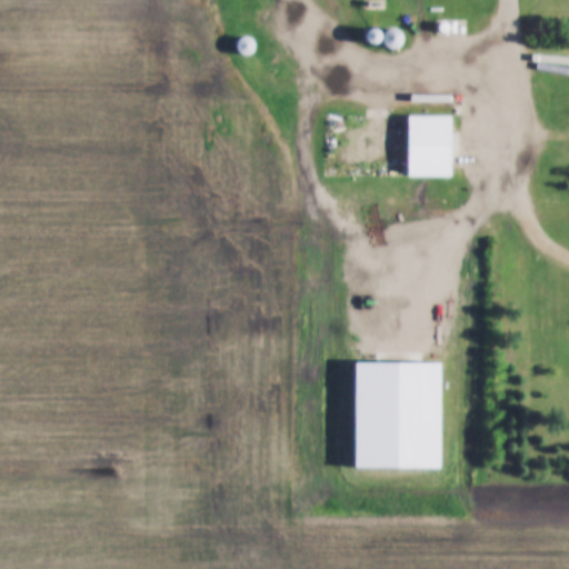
[(448,31),(449,27),(448,23),(443,21),(440,23),(438,28),(440,31),(445,32),(448,31)]
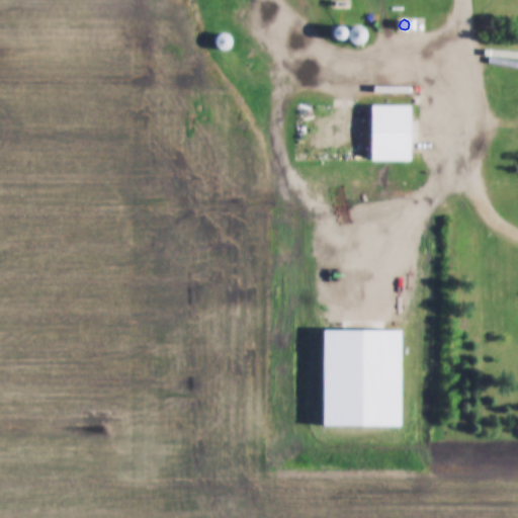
[(352,39),(355,41),(358,42),(361,44),(365,41),(367,39),(369,37),(370,34),(370,31),(369,28),(367,26),(364,24),(361,23),(358,23),(355,25),(353,26),(351,29),(350,33),(351,36),(352,39)]
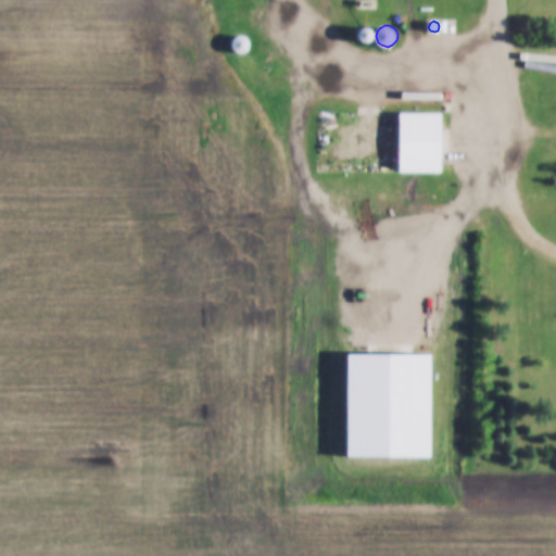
[(359,38),(361,40),(363,41),(366,42),(368,41),(370,41),(373,39),(374,37),(375,35),(374,32),(373,29),(370,27),(368,26),(365,26),(363,27),(361,28),(359,30),(358,34),(358,36),(359,38)]
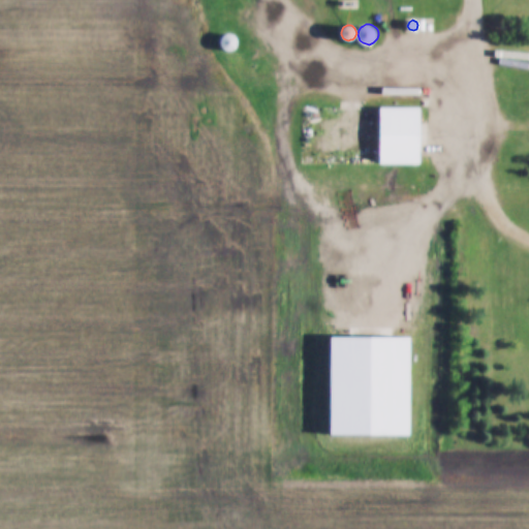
[(232,52),(238,48),(239,41),(235,36),(228,35),(223,39),(222,45),(226,51),(232,52)]
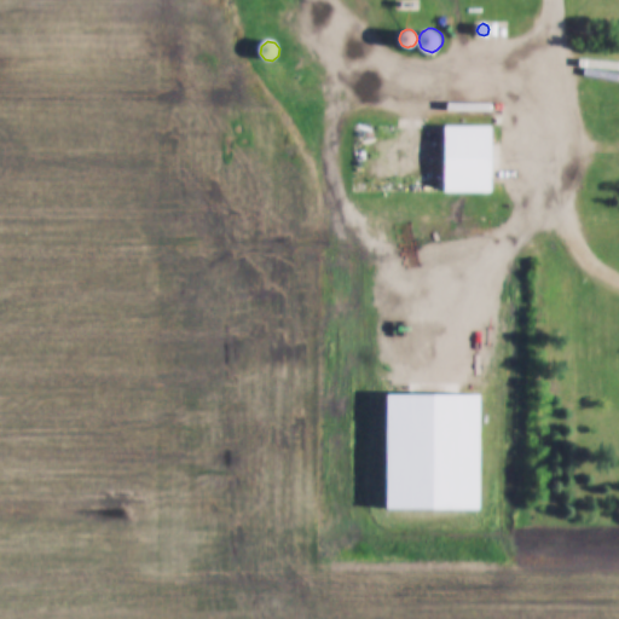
[(281,79),(285,74),(285,65),(279,61),(272,61),(267,67),(267,74),(273,80),(281,79)]
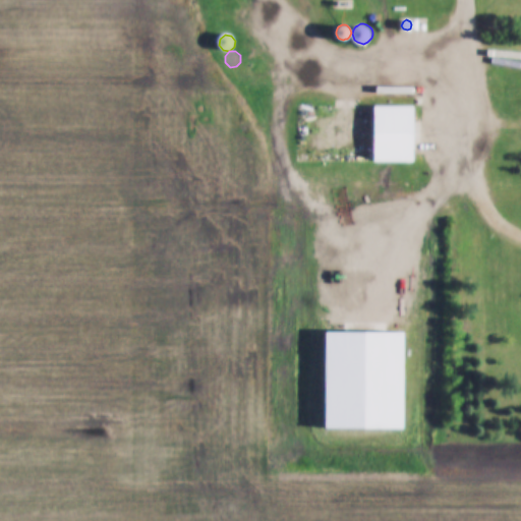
[(286,73),(286,67),(282,62),(275,62),(271,67),(271,73),(275,77),(282,77),(286,73)]
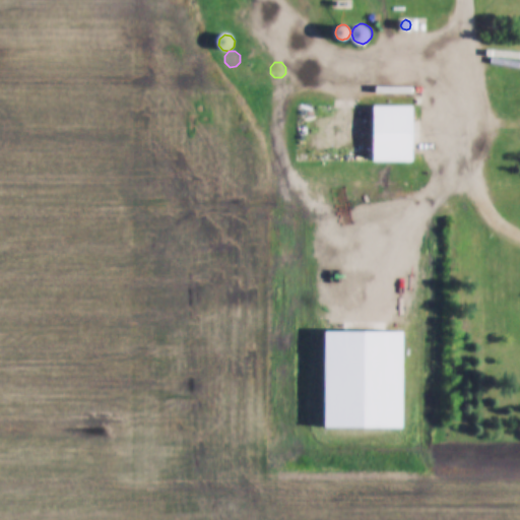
[(250,77),(252,71),(250,65),(244,63),(238,65),(236,71),(238,77),(244,79),(250,77)]
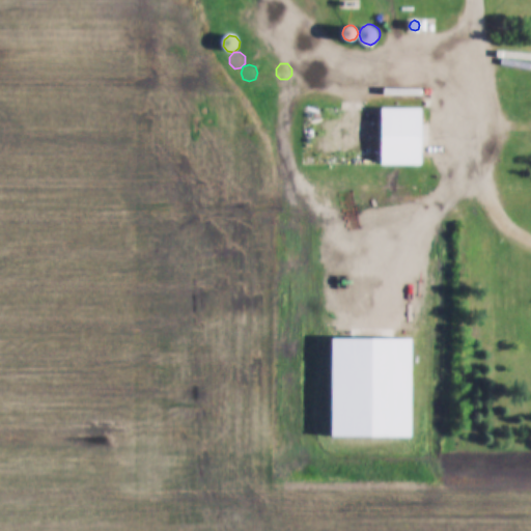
[(429,72),(431,74),(432,74),(434,74),(436,74),(437,73),(438,72),(438,70),(438,68),(438,67),(437,66),(436,65),(434,65),(432,65),(431,65),(430,66),(429,67),(429,70),(429,71),(429,72)]
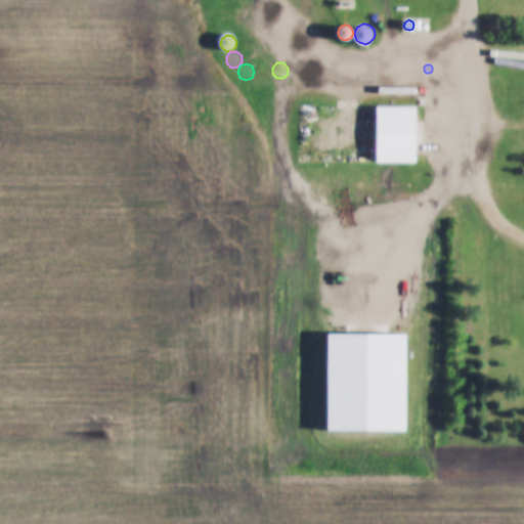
[(269,80),(271,74),(268,68),(261,67),(256,70),(255,76),(258,81),(264,83),(269,80)]
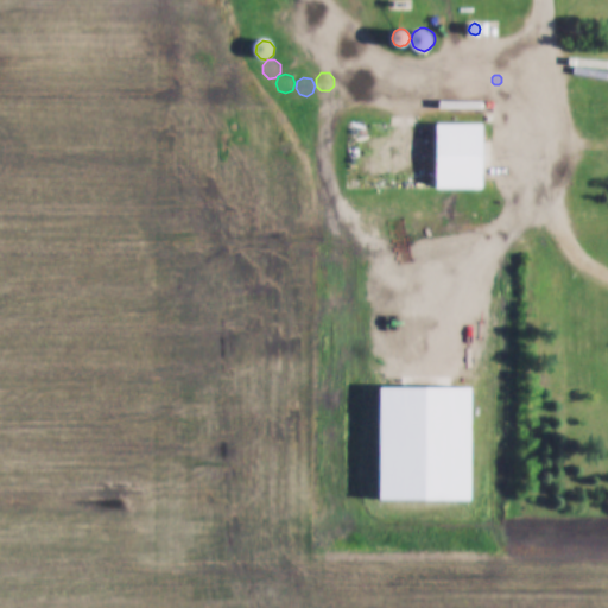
[(344,188),(344,124),(480,124),(480,188),(344,188)]
